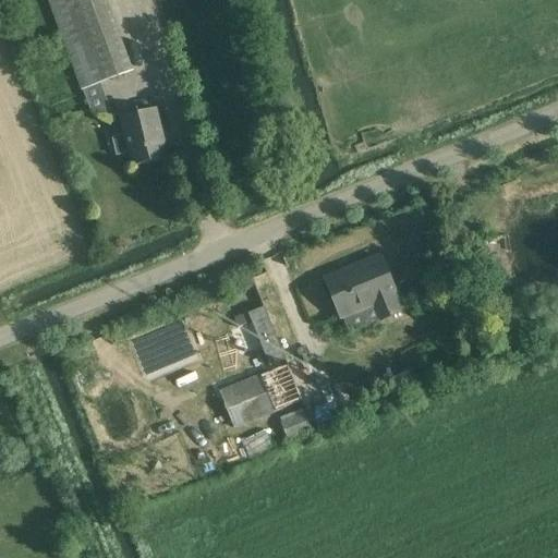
[(48,0),(81,87),(132,69),(106,0),(48,0)]
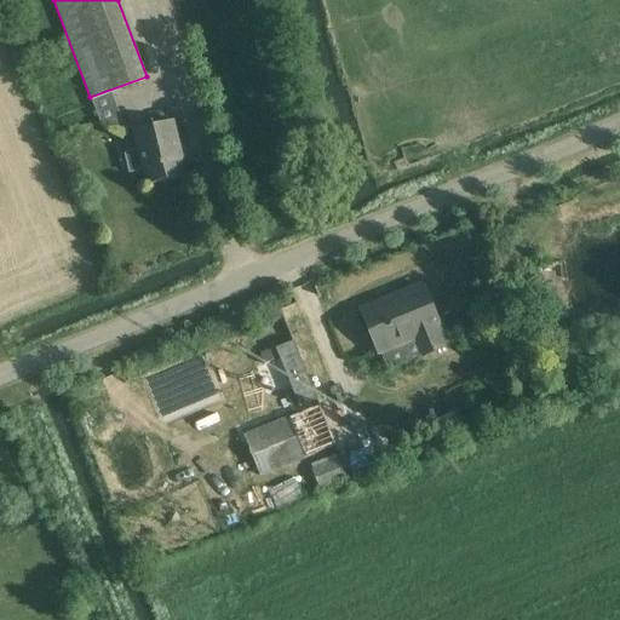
[(138,150),(124,154),(128,174),(143,171),(147,187),(188,176),(182,153),(173,119),(132,130),(138,150)]
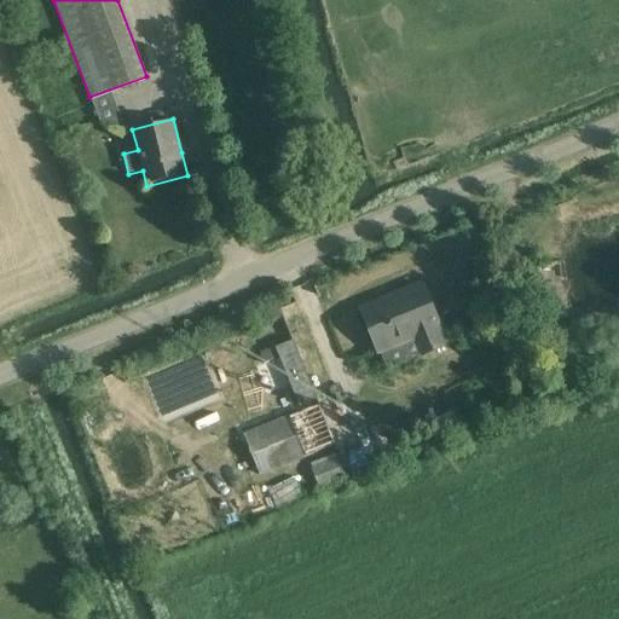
[(439,330),(422,285),(362,311),(379,354),(417,339),(423,356),(443,348),(435,331),(439,330)]
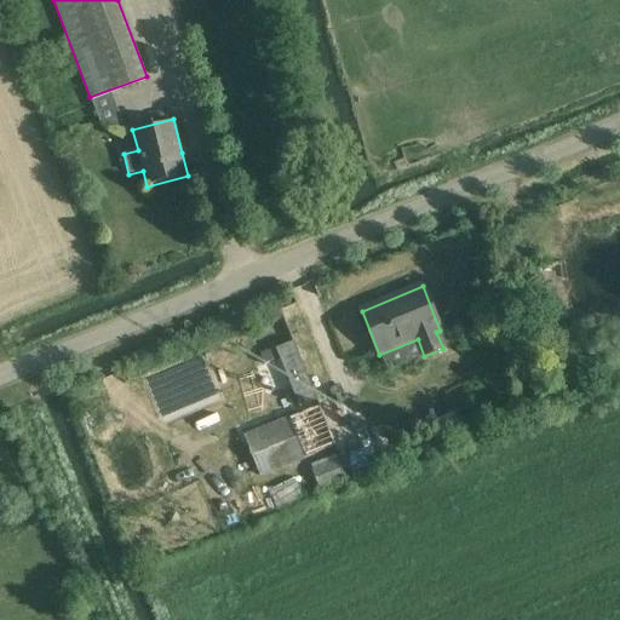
[(317,401),(293,342),(276,349),(299,408),(317,401)]
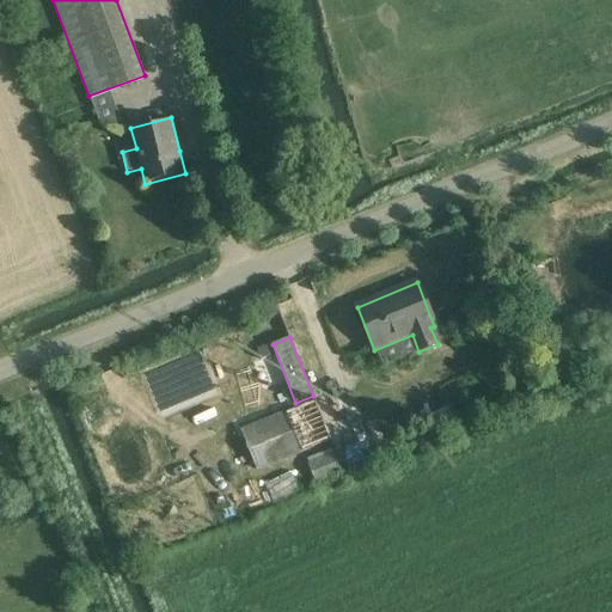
[(270,356),(267,347),(257,350),(261,360),(270,356)]
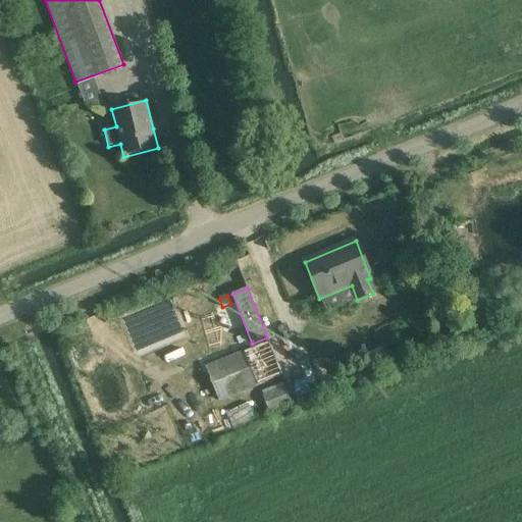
[(469,306),(465,319),(479,324),(484,311),(469,306)]
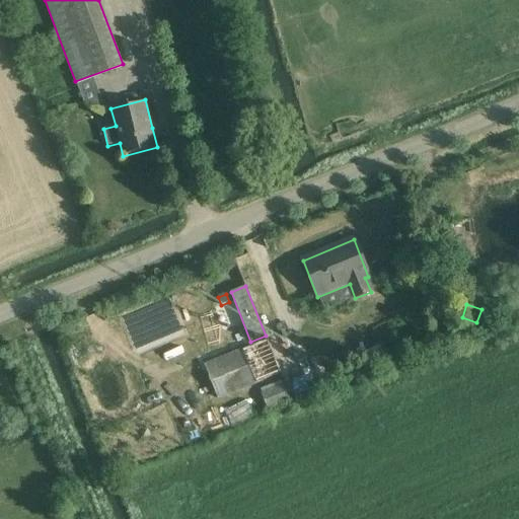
[(281,372),(268,340),(204,366),(218,398),(281,372)]
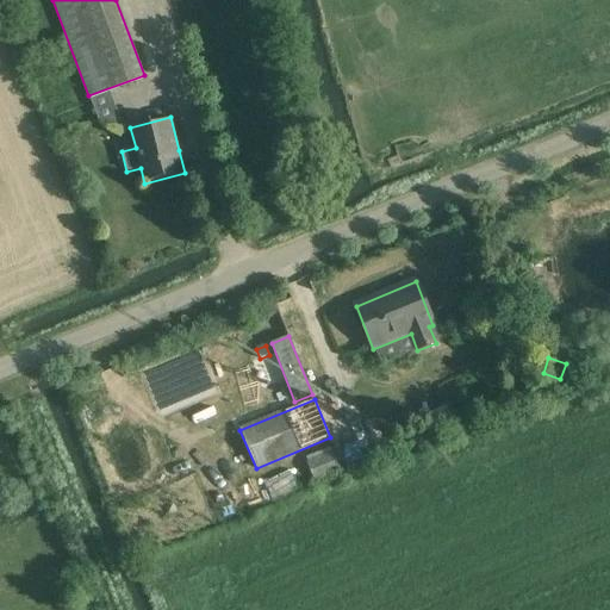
[(341,472),(334,452),(306,462),(315,481),(341,472)]
